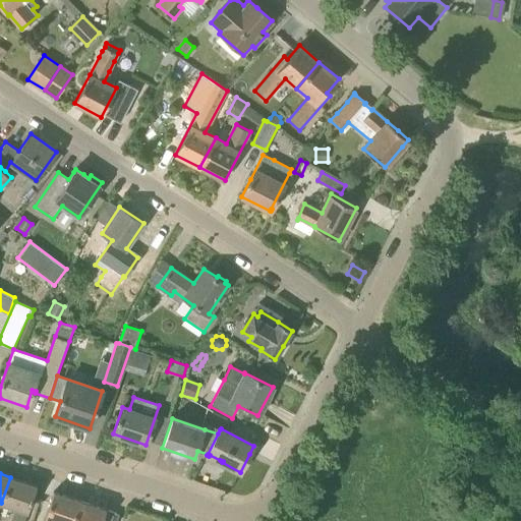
[(10,477),(1,503),(15,508),(10,520),(23,520),(36,486),(10,477)]
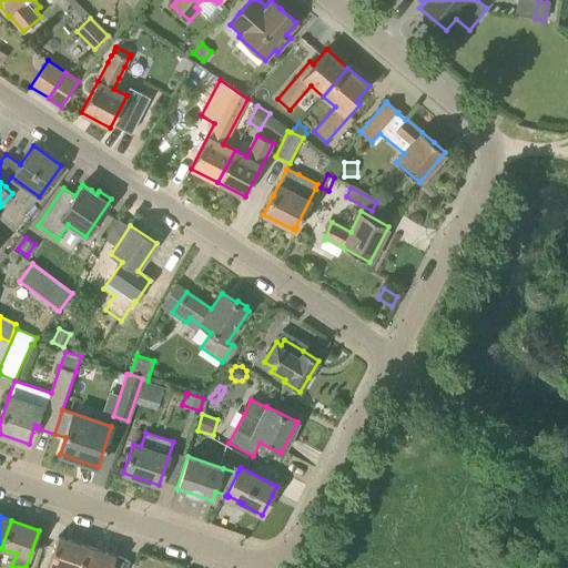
[(58,536),(49,565),(60,567),(79,567),(87,546),(58,536)]
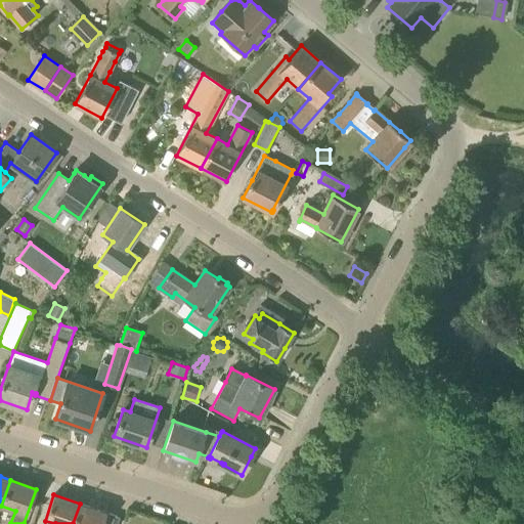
[(73,523),(117,523),(120,517),(93,508),(80,504),(73,523)]
